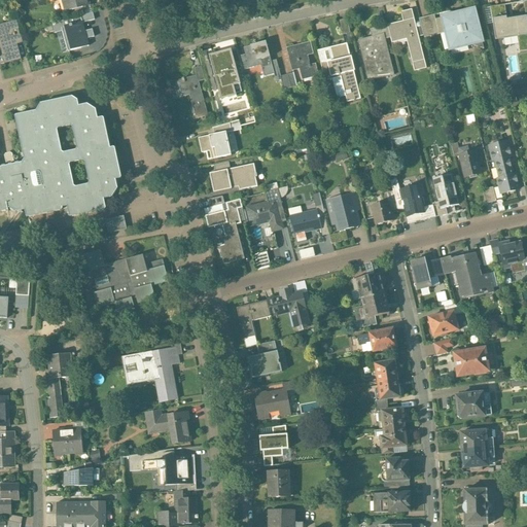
[(62,0),(67,12),(89,6),(85,0),(62,0)]
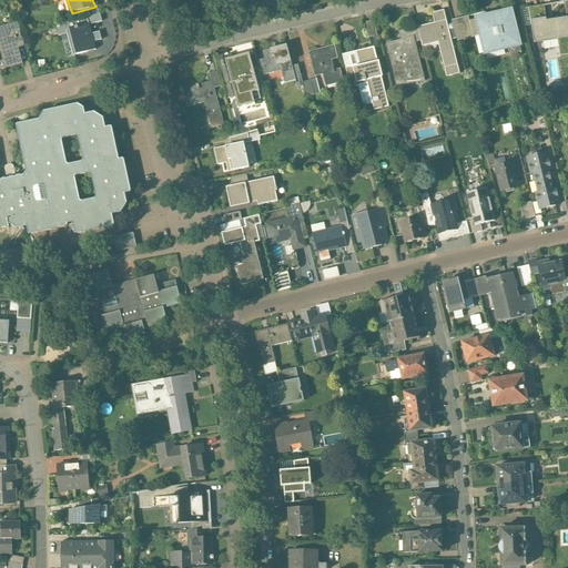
[(546,22),(544,7),(528,9),(534,43),(557,39),(560,57),(567,56),(567,27),(567,21),(567,19),(566,19),(546,22)]
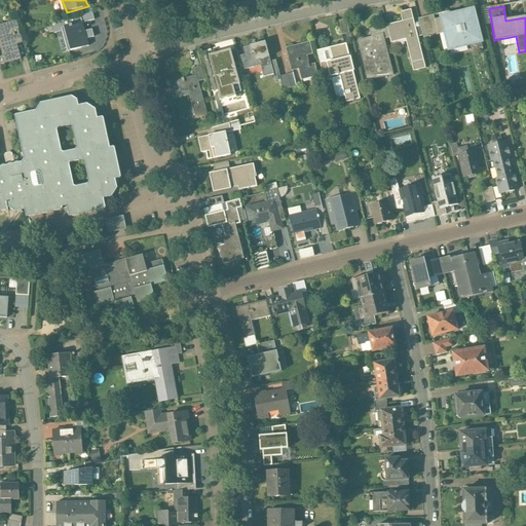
[(473,10),(441,19),(445,33),(449,50),(468,45),(483,49),(473,10)]
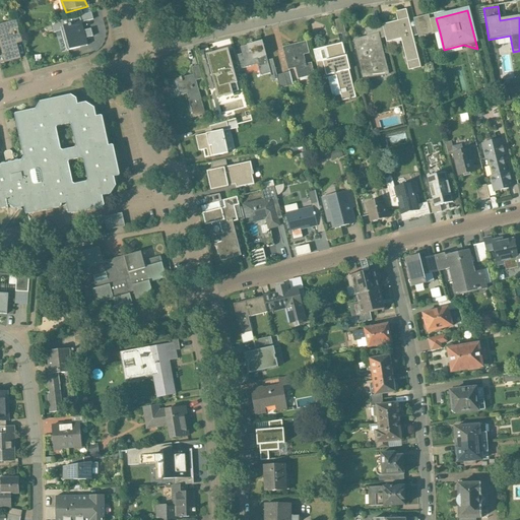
[(405,11),(395,13),(397,22),(407,19),(405,11)]
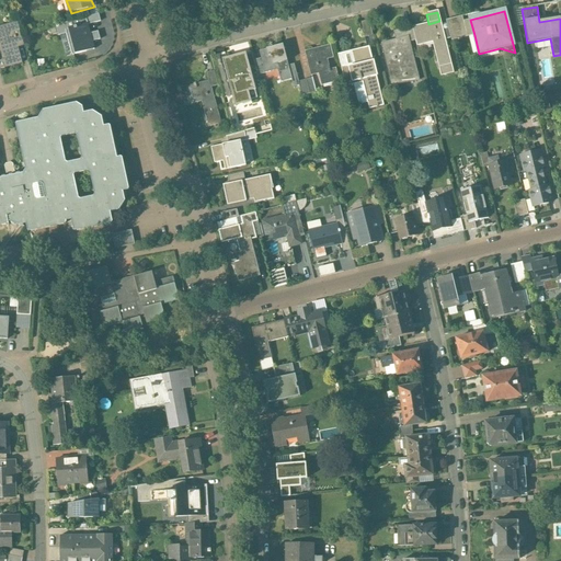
[(99,14),(56,25),(58,36),(69,33),(75,55),(94,49),(92,42),(100,39),(98,32),(90,34),(88,25),(101,22),(99,14)]
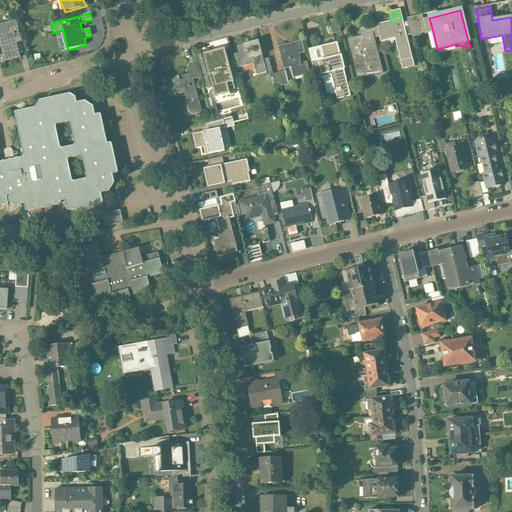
[(422,15),(407,19),(412,37),(433,32),(429,18),(423,19),(422,15)]
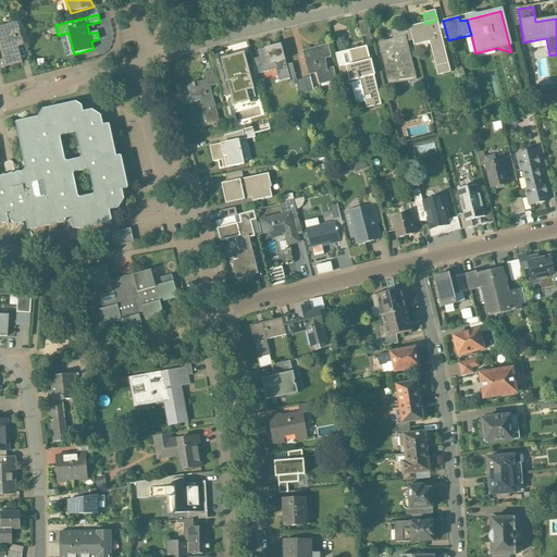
[(425,24),(415,26),(419,45),(429,42),(435,67),(440,66),(447,64),(441,39),(437,25),(436,21),(425,24)]
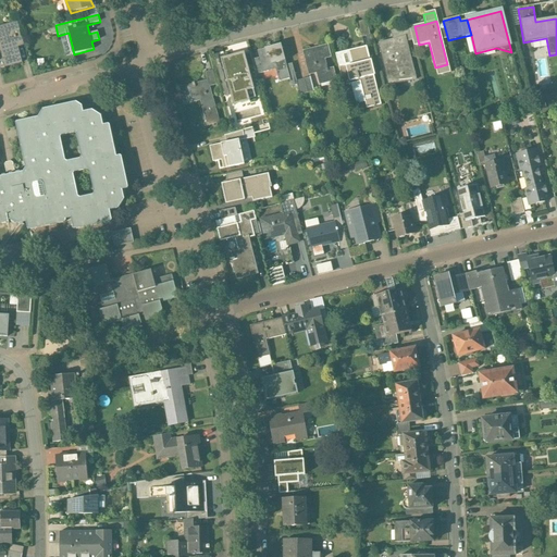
[(17,22),(3,26),(5,35),(0,36),(0,50),(2,60),(0,61),(0,74),(1,75),(0,70),(0,69),(22,63),(16,44),(23,42),(17,22)]
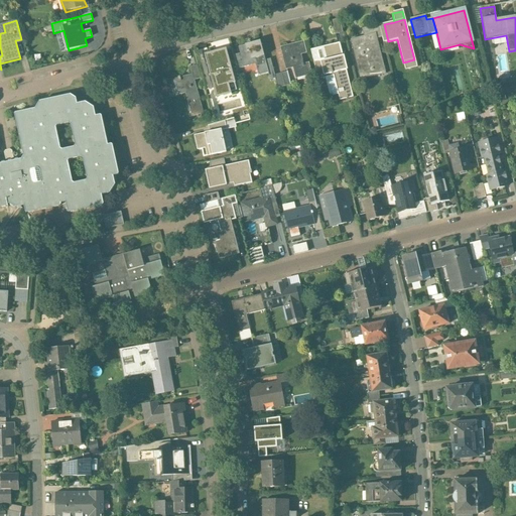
[(339,20),(332,22),(336,36),(343,34),(339,20)]
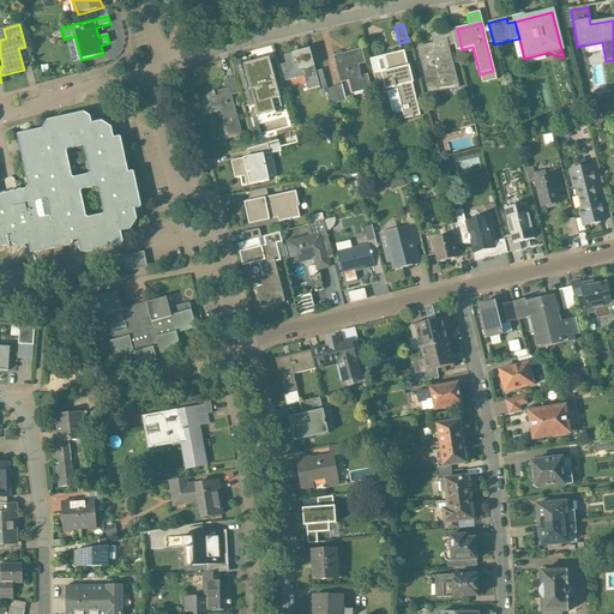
[(488,26),(482,28),(486,43),(492,42),(488,26)]
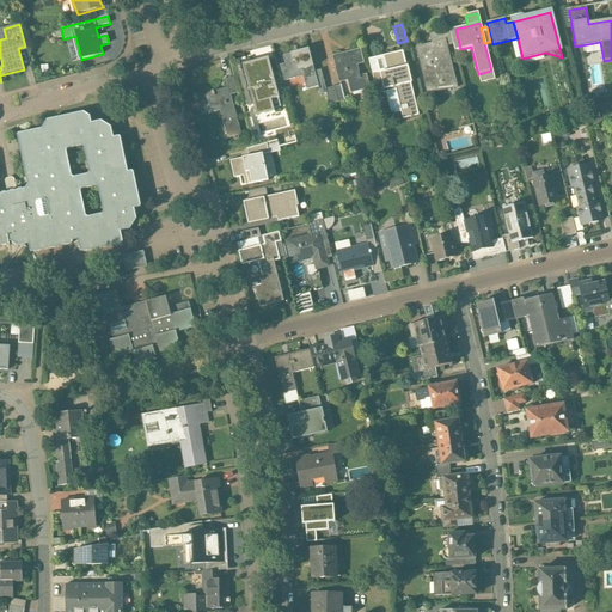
[(456,29),(450,31),(453,47),(454,51),(460,49),(456,29)]
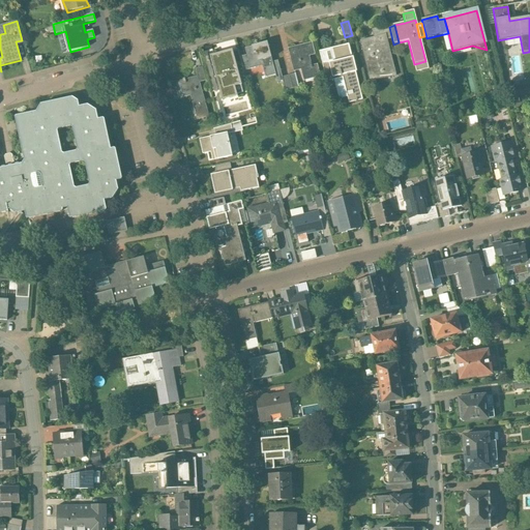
[(389,27),(383,28),(386,41),(392,40),(389,27)]
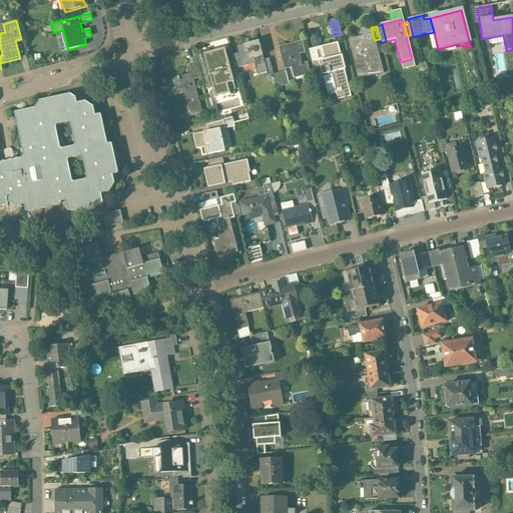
[(371,27),(360,30),(362,38),(348,41),(356,71),(357,71),(357,70),(368,69),(368,71),(369,71),(370,74),(381,73),(374,40),(371,27)]
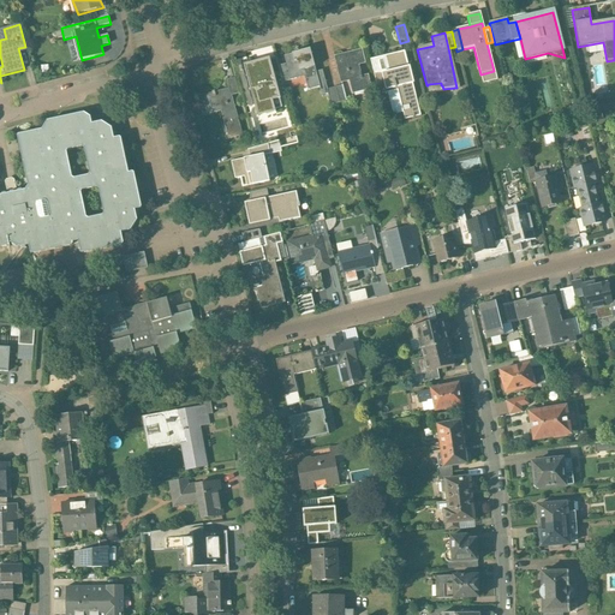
[(311,49),(285,57),(287,64),(280,66),(285,82),(305,77),(308,90),(318,87),(321,87),(317,73),(311,49)]
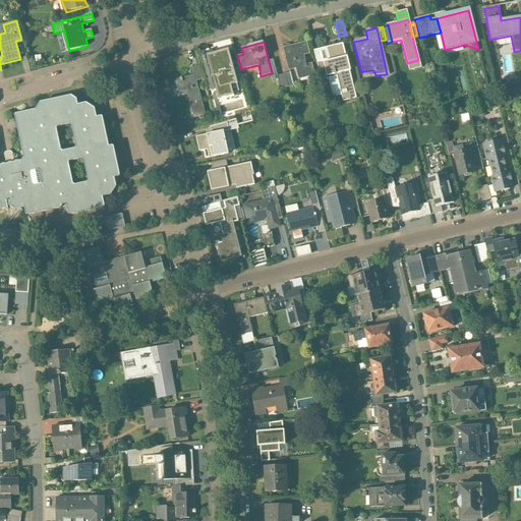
[(306,43),(284,49),(289,70),(296,68),(298,80),(314,76),(311,64),(306,65),(304,56),(309,55),(306,43)]
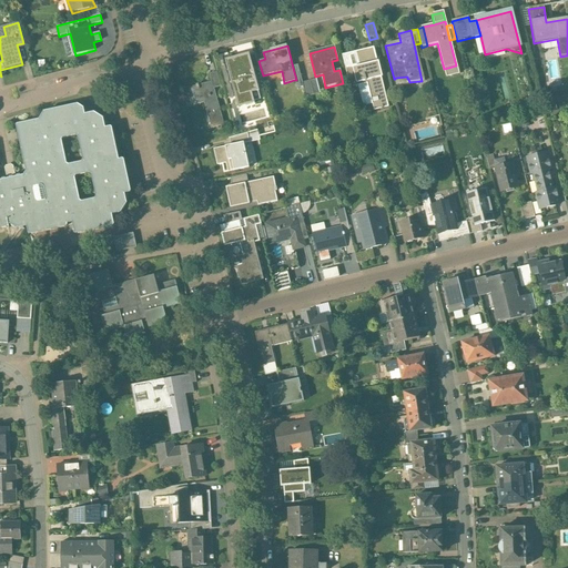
[(367,50),(356,53),(359,69),(346,72),(350,85),(364,82),(365,83),(366,82),(369,81),(375,104),(386,101),(377,64),(372,66),(367,50)]
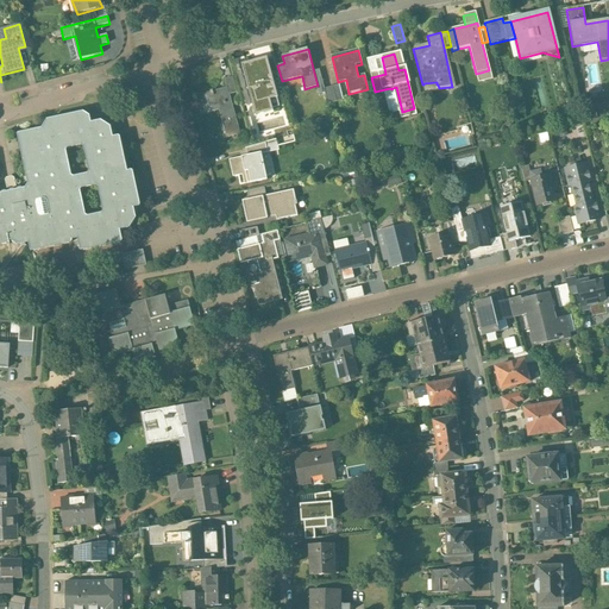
[(252,62),(242,64),(255,113),(280,107),(271,76),(277,74),(274,60),(253,66),(252,62)]
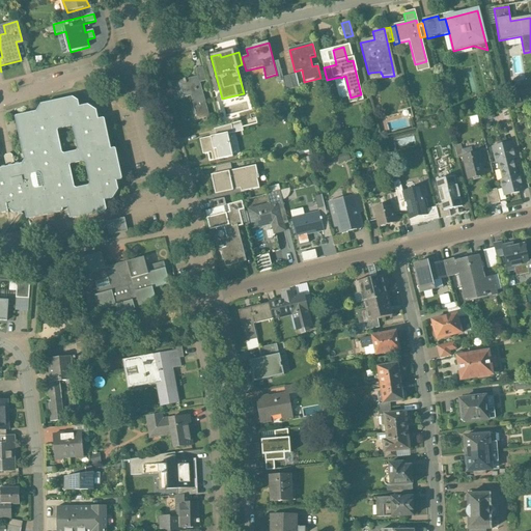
[(530,52),(524,53),(522,53),(526,76),(530,75),(530,52)]
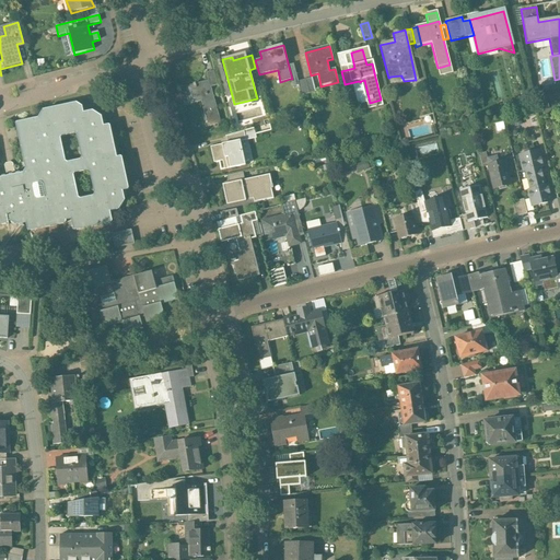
[(450,65),(442,67),(444,76),(452,73),(450,65)]
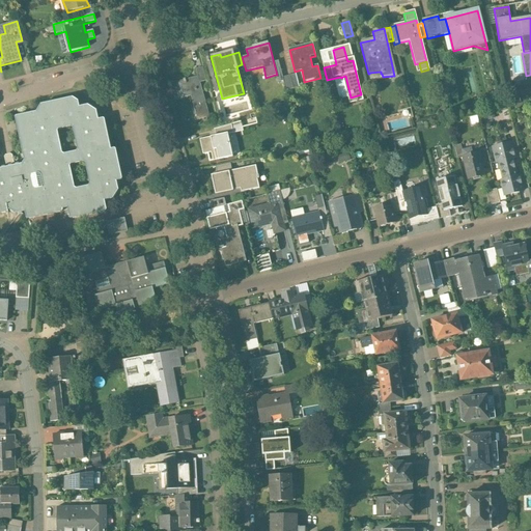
[(282,78),(278,62),(274,63),(277,75),(275,75),(277,83),(283,82),(282,78)]
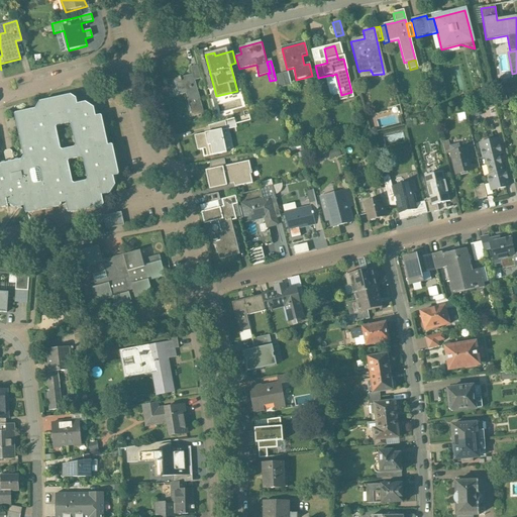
[(190,78),(181,80),(180,78),(178,78),(179,79),(166,82),(170,98),(185,94),(192,117),(203,114),(194,82),(201,80),(197,67),(190,69),(192,76),(189,77),(190,78)]
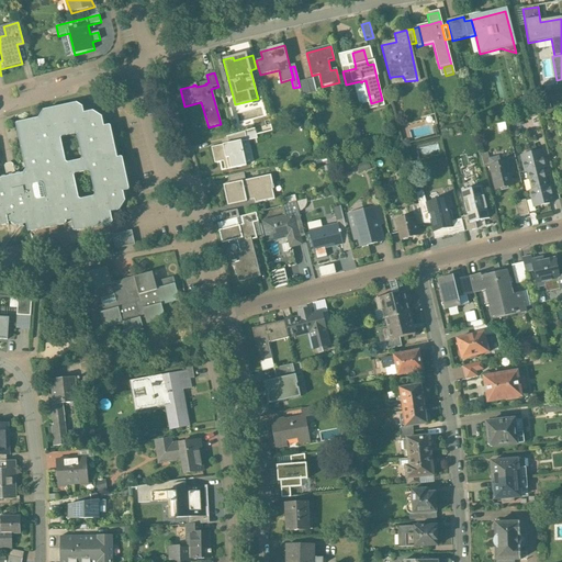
[(313,79),(306,80),(310,94),(316,93),(313,79)]
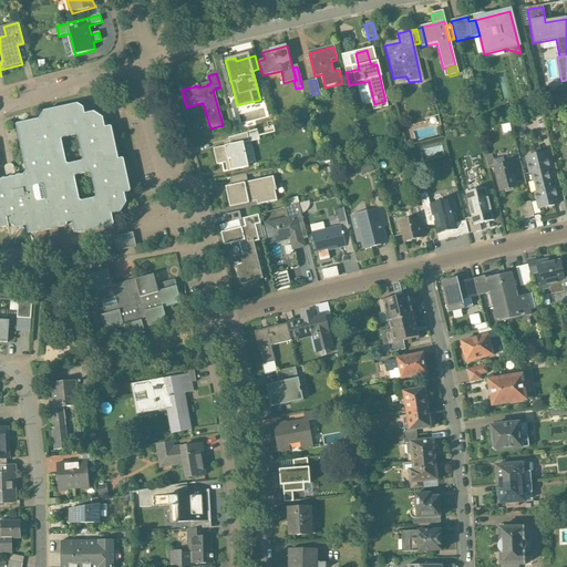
[(309,81),(301,83),(302,88),(305,98),(312,95),(309,81)]
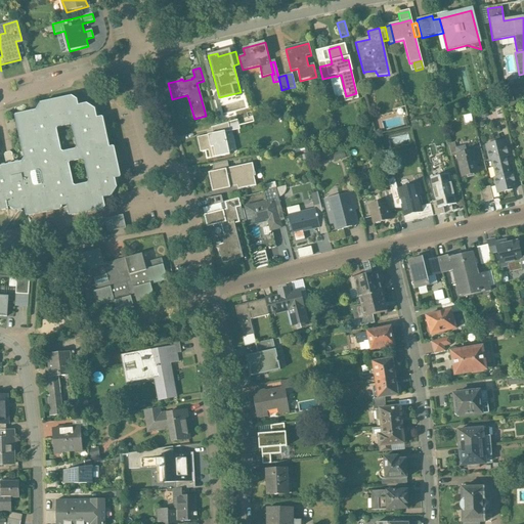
[(15,117),(24,159),(25,159),(22,162),(19,163),(18,162),(15,163),(15,164),(14,164),(13,161),(11,159),(7,160),(6,162),(6,165),(6,166),(5,165),(2,165),(1,167),(0,166),(0,211),(8,210),(9,208),(10,208),(10,210),(13,211),(14,211),(15,211),(17,211),(18,212),(22,211),(23,210),(25,210),(26,216),(27,217),(60,210),(61,208),(61,207),(67,206),(69,216),(70,216),(103,209),(104,208),(103,199),(112,198),(117,188),(115,179),(120,178),(121,177),(114,148),(113,147),(110,148),(103,119),(101,118),(97,119),(95,111),(87,104),(79,106),(77,99),(73,97),(71,101),(69,101),(64,99),(61,103),(59,103),(55,101),(52,105),(50,105),(46,103),(44,107),(41,107),(39,105),(36,112),(16,116),(15,117)]
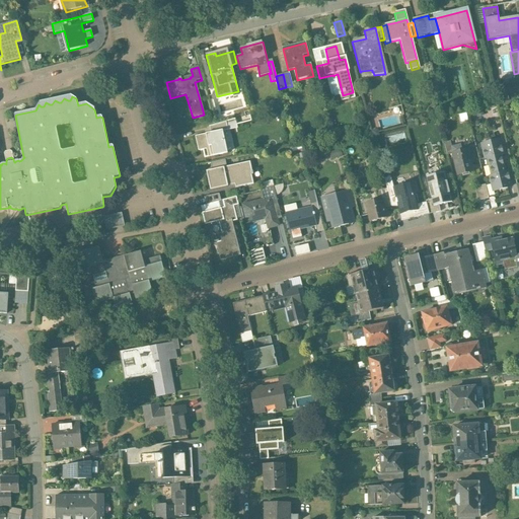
[(247,109),(237,112),(239,119),(235,120),(236,126),(250,122),(247,109)]
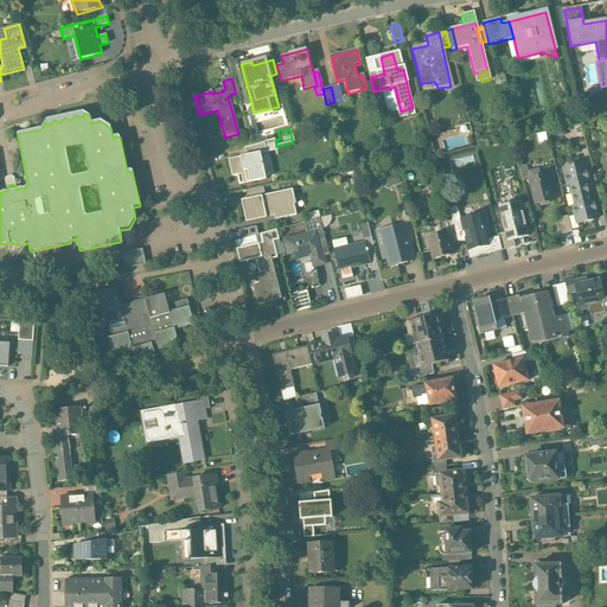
[(264,144),(244,148),(247,157),(229,160),(230,170),(236,168),(237,176),(241,176),(243,185),(266,180),(260,154),(267,153),(264,144)]
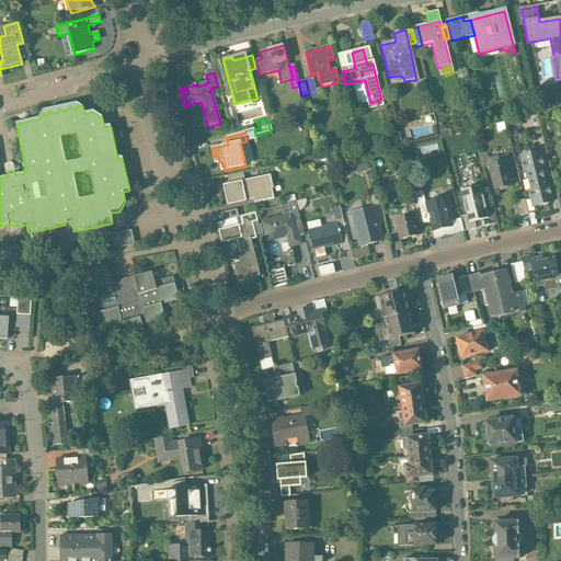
[(539,151),(521,156),(525,172),(527,171),(541,168),(544,168),(539,151)]
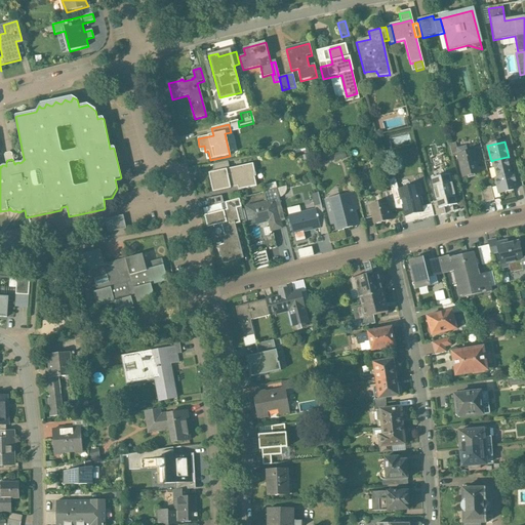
[(455,144),(449,145),(452,157),(456,156),(458,155),(456,149),(455,144)]
